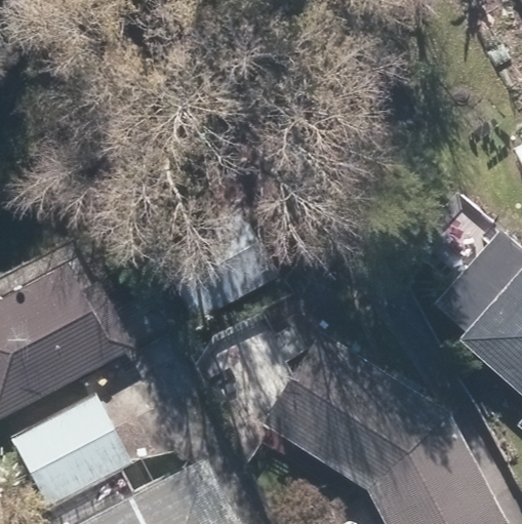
[(521,145),(513,150),(521,168),(521,145)]
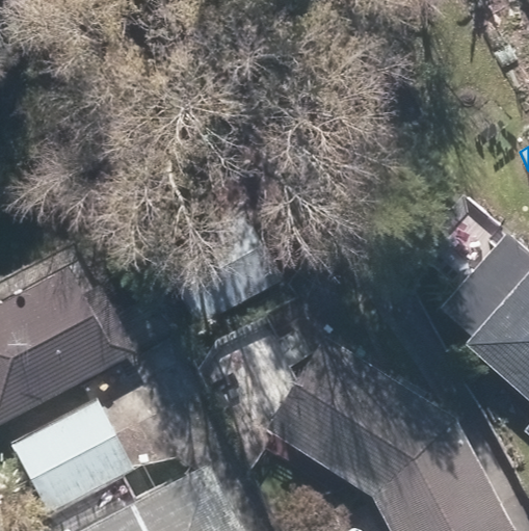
[(528,255),(471,201),(418,258),(456,294),(437,315),(528,399),(528,422),(523,429),(528,434),(528,255)]
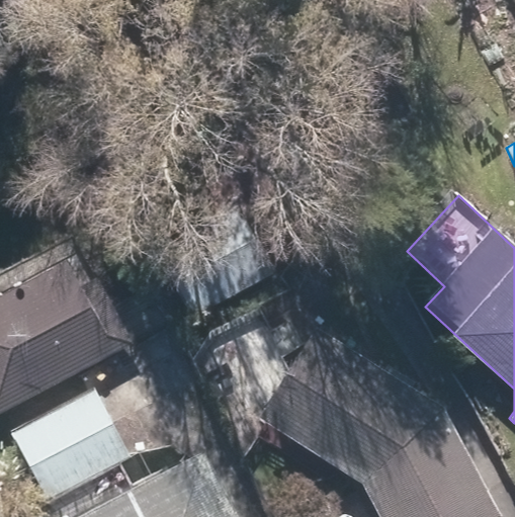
[(239,205),(173,241),(208,309),(274,274),(239,205)]
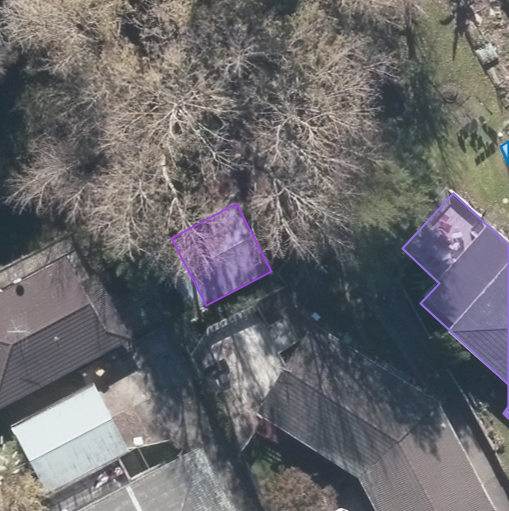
[(84,244),(0,286),(0,407),(132,341),(84,244)]
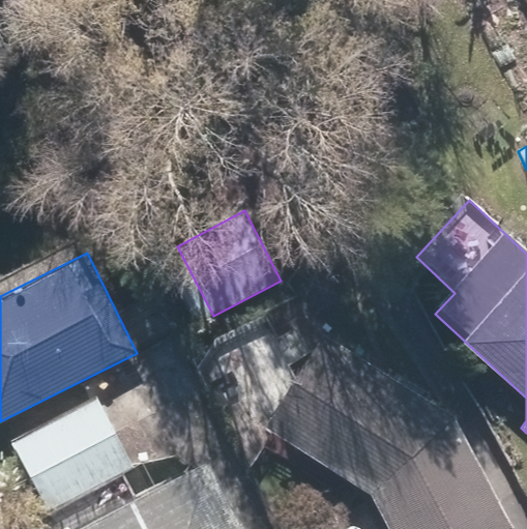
[(510,528),(456,418),(317,325),(260,410),(364,481),(387,528),(510,528)]
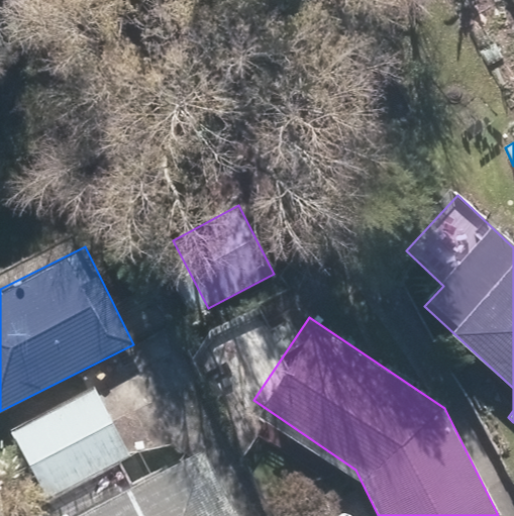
[(97,388),(9,431),(46,505),(133,460),(97,388)]
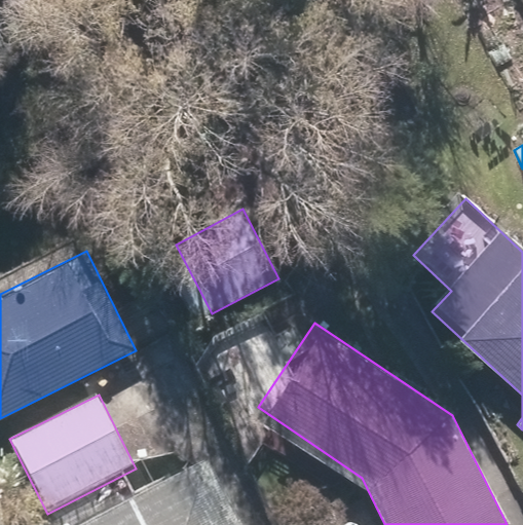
[(238,524),(199,456),(81,524),(238,524)]
